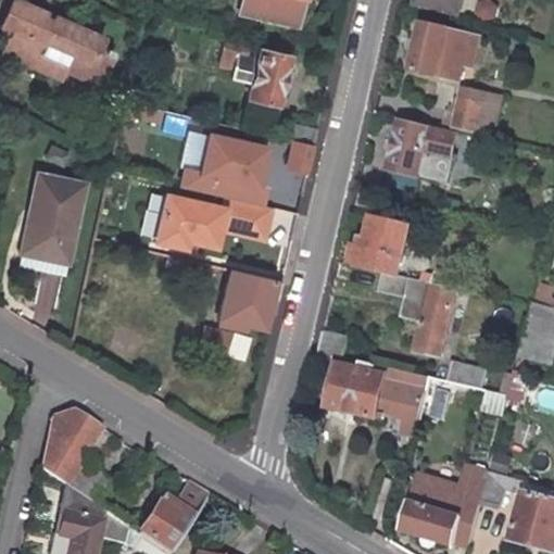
[(101,35),(51,12),(49,17),(38,12),(40,7),(26,0),(7,0),(0,14),(0,22),(12,28),(8,39),(1,51),(22,61),(23,58),(50,71),(54,62),(98,82),(110,53),(96,47),(101,35)]
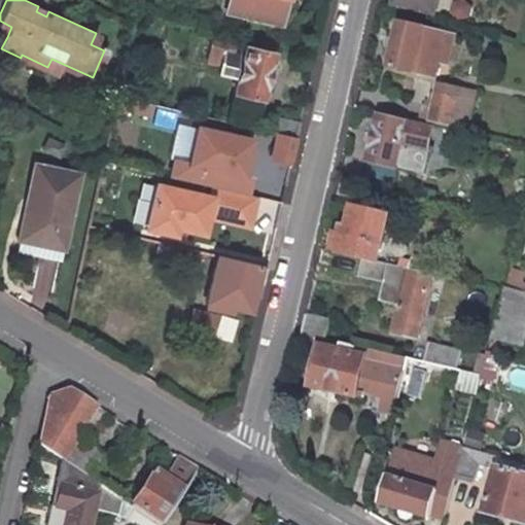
[(234,0),(231,11),(280,23),(285,0),(234,0)]
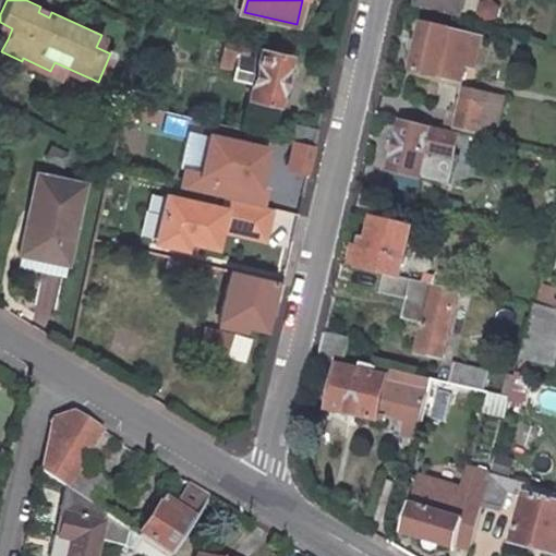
[(12,28),(0,22),(0,35),(8,39),(12,28)]
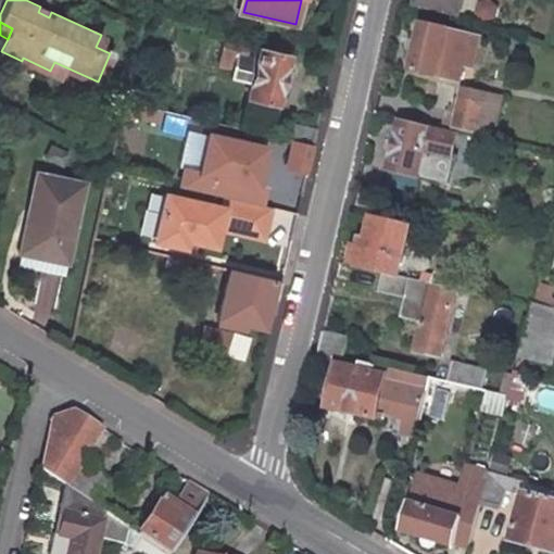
[(411,70),(457,80),(462,63),(468,35),(422,25),(418,39),(407,37),(404,49),(415,52),(411,70)]
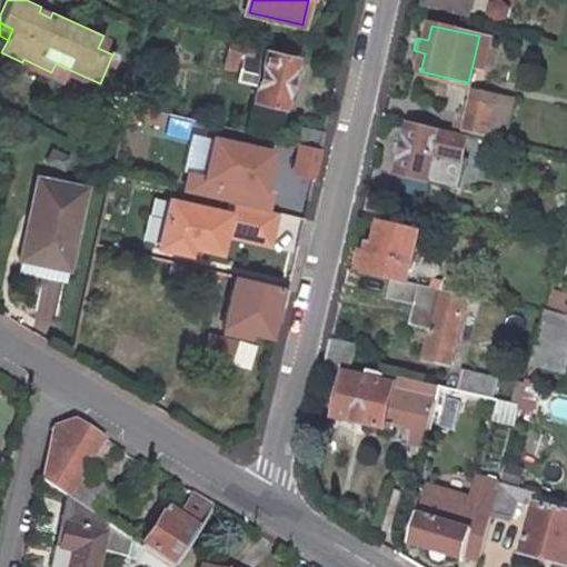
[(484,67),(490,39),(479,36),(473,65),(484,67)]
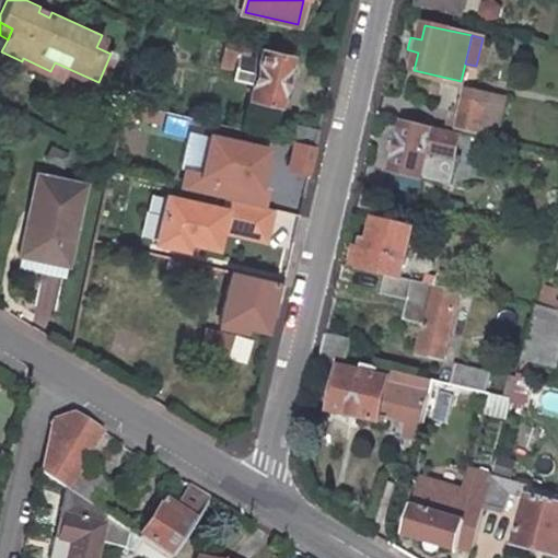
[(246,45),(224,41),(219,61),(243,67),(246,49),(246,45)]
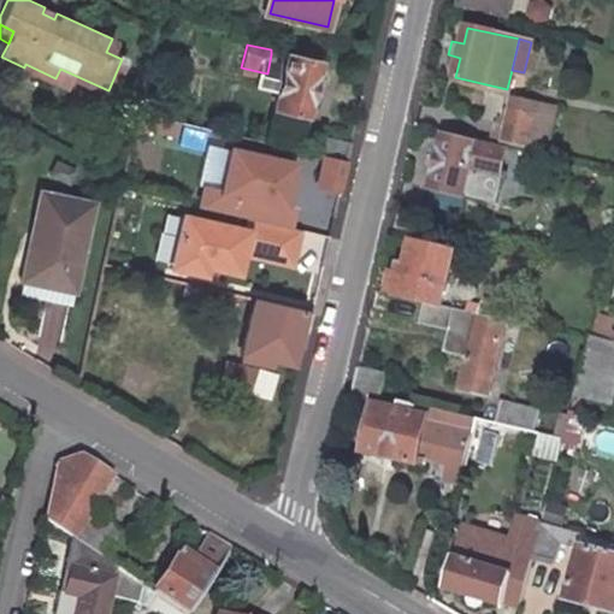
[(277,89),(275,105),(305,112),(317,60),(285,53),(278,83),(273,82),(278,57),(271,54),(267,74),(265,87),(277,89)]
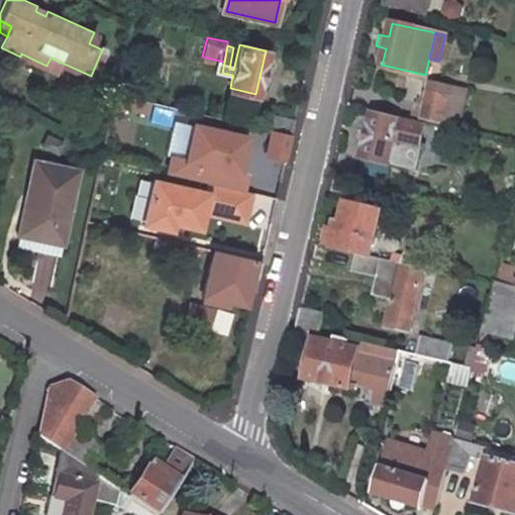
[(430,82),(425,106),(416,104),(414,117),(443,123),(450,87),(430,82)]
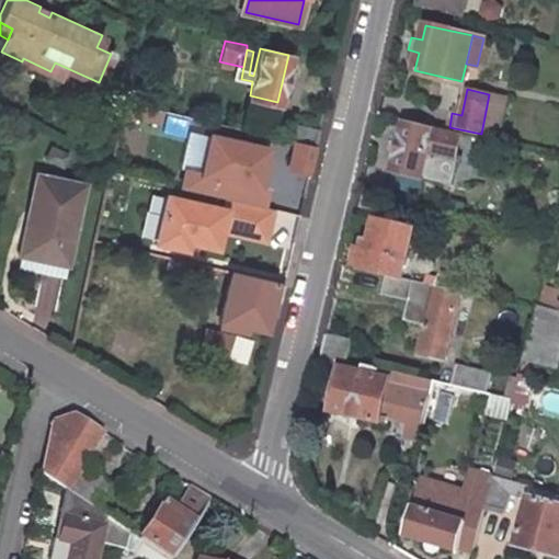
[(318,126),(285,118),(282,136),(314,144),(318,126)]
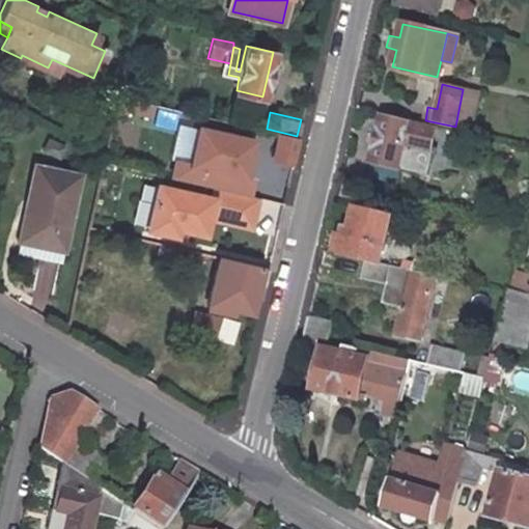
[(436,129),(384,117),(370,176),(398,182),(401,169),(429,174),(436,149),(432,148),(436,129)]
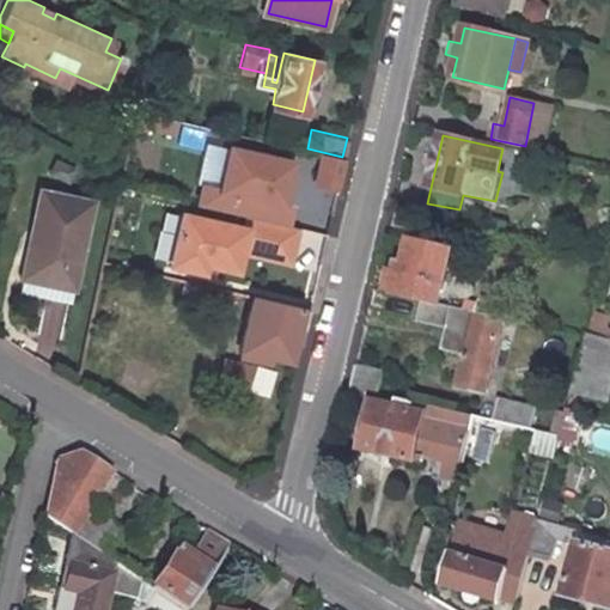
[(200,182),(195,201),(285,221),(290,202),(280,201),(287,174),(280,172),(284,157),(226,144),(217,187),(200,182)]
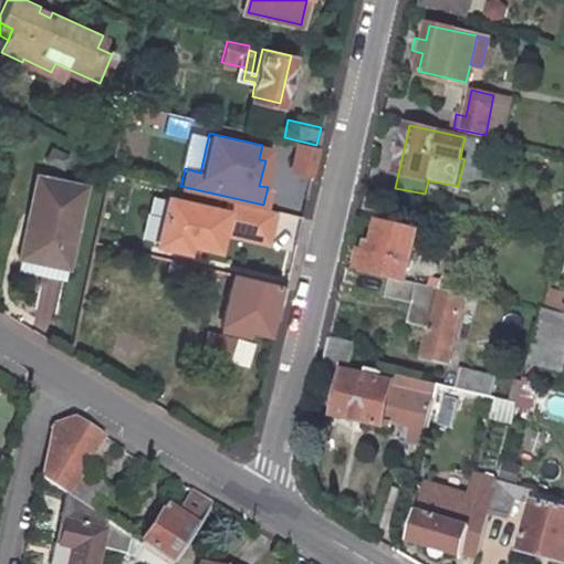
[(82,181),(34,170),(30,191),(35,192),(25,236),(19,235),(13,264),(61,275),(82,181)]
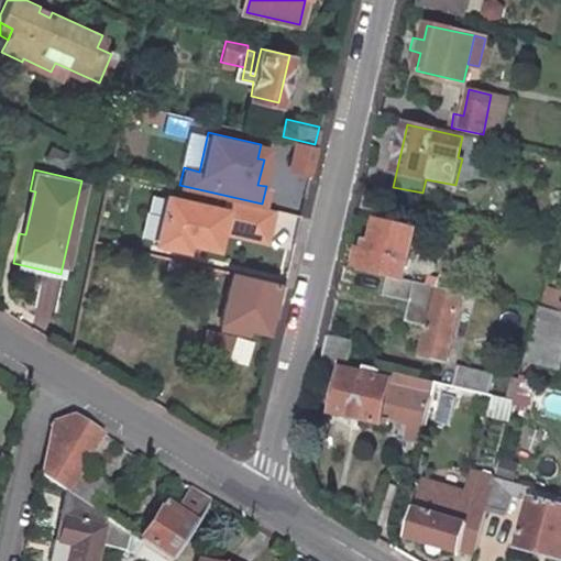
[(480,188),(469,185),(464,204),(476,207),(480,188)]
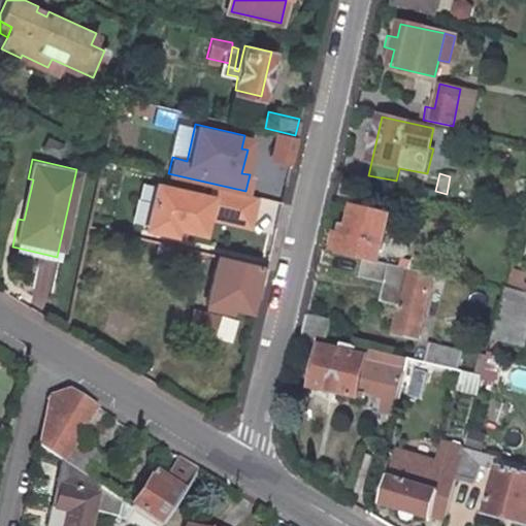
[(386,242),(391,212),(360,205),(358,205),(357,208),(352,234),(328,229),(323,250),(366,259),(369,247),(385,249),(386,242)]
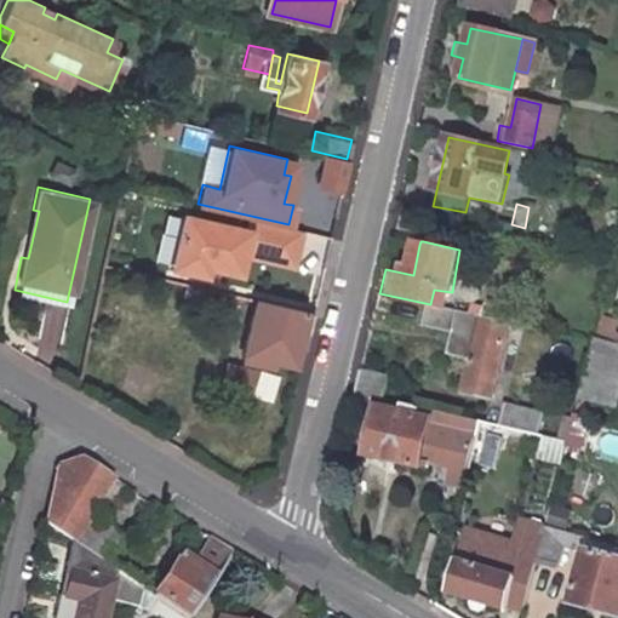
[(287,278),(244,269),(236,268),(233,291),(256,296),(282,302),(287,278)]
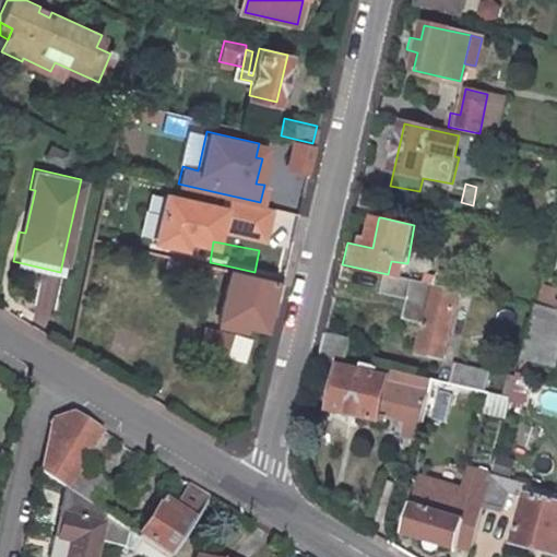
[(424,260),(409,257),(407,263),(423,267),(424,260)]
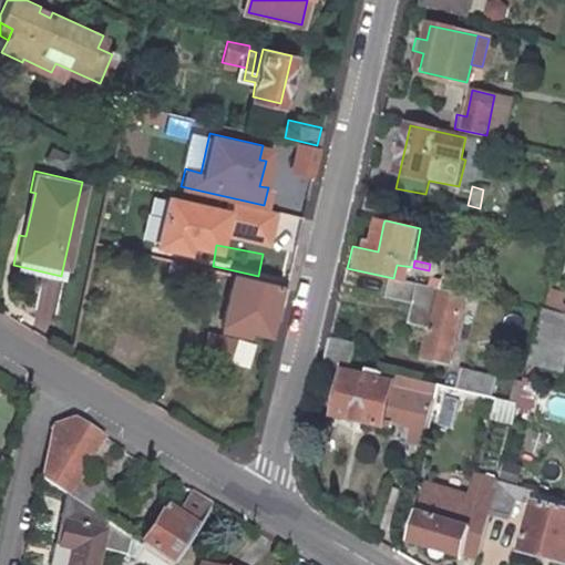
[(277,318),(285,281),(258,276),(234,270),(222,325),(247,332),(248,327),(266,331),(269,317),(277,318)]
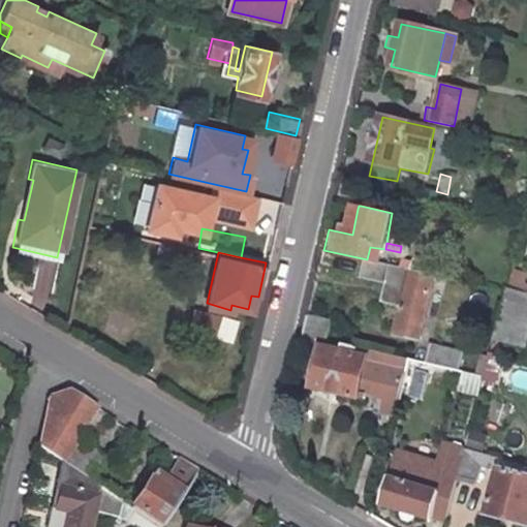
[(421,337),(430,298),(431,291),(435,273),(367,259),(363,278),(386,283),(382,301),(402,306),(397,331),(421,337)]
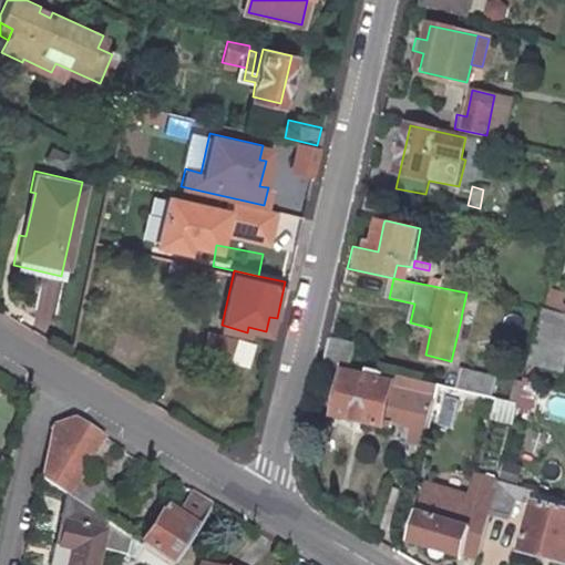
[(542,308),(533,341),(528,356),(564,366),(564,310),(543,305),(542,308)]
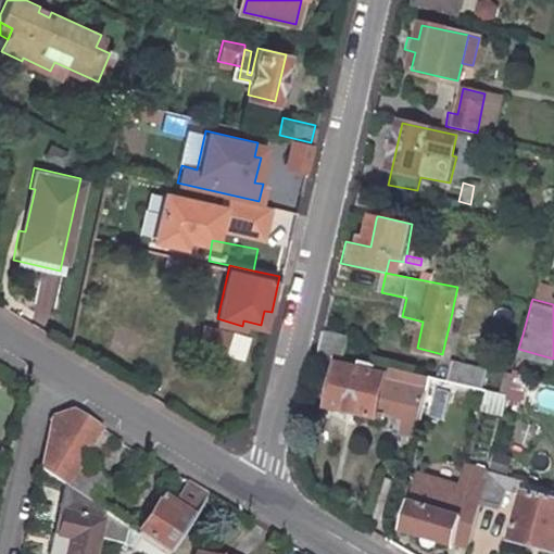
[(204,327),(200,344),(223,352),(228,331),(205,325),(204,327)]
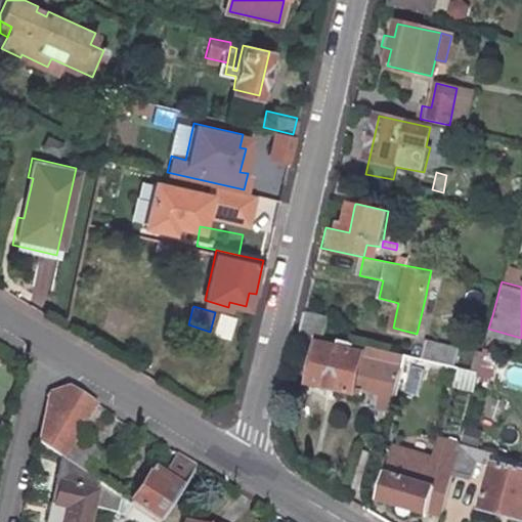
[(302,331),(325,336),(330,317),(306,312),(302,331)]
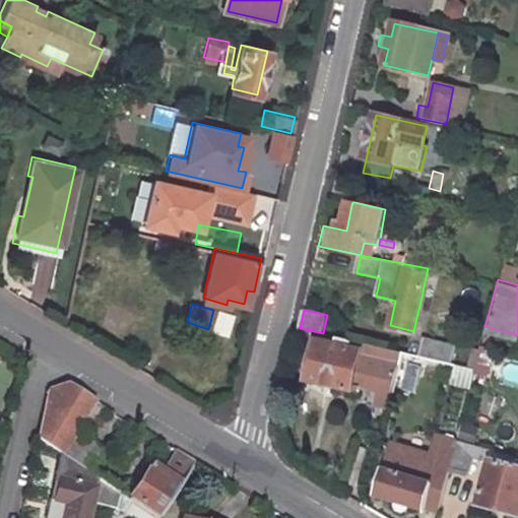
[(418,353),(449,361),(454,340),(427,334),(423,333),(418,353)]
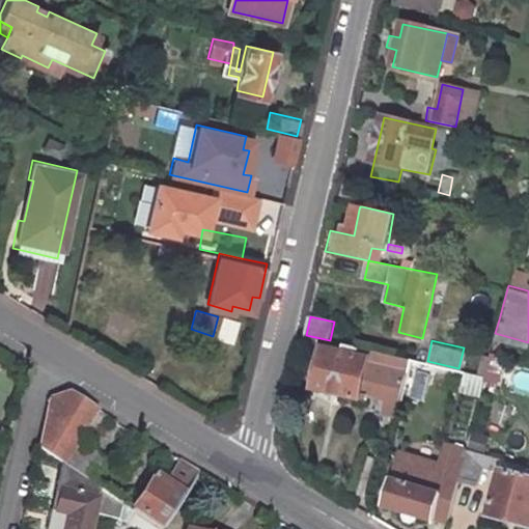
[(340,350),(324,345),(314,385),(368,396),(369,389),(390,394),(386,410),(397,413),(401,396),(405,385),(408,370),(409,367),(411,358),(342,343),(340,350)]
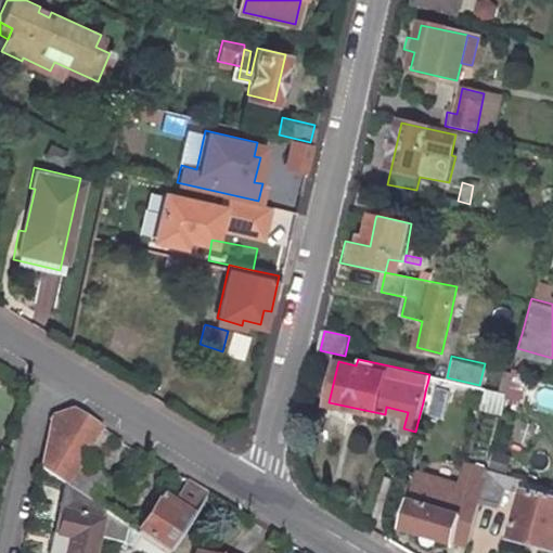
[(504,367),(499,389),(506,390),(510,380),(512,369),(513,369),(504,367)]
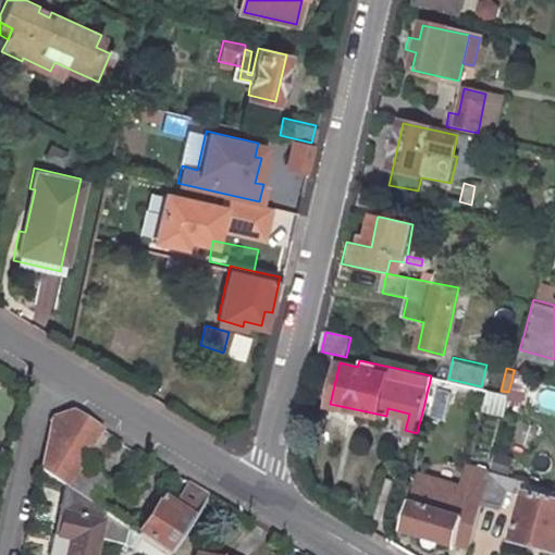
[(512,381),(521,383),(523,377),(523,375),(525,372),(515,370),(514,370),(512,381)]
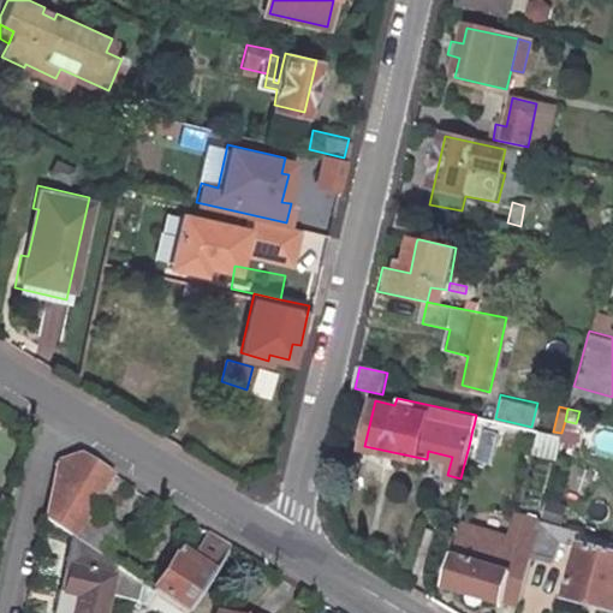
[(565,421),(561,433),(560,439),(571,441),(576,423),(565,421)]
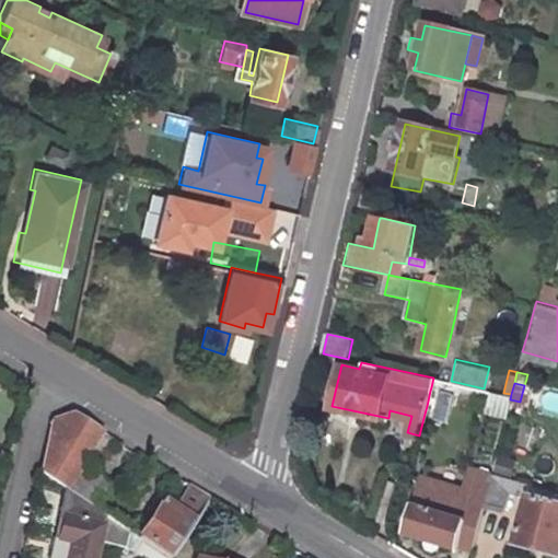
[(41,471),(71,489),(105,430),(74,410),(53,416),(41,471)]
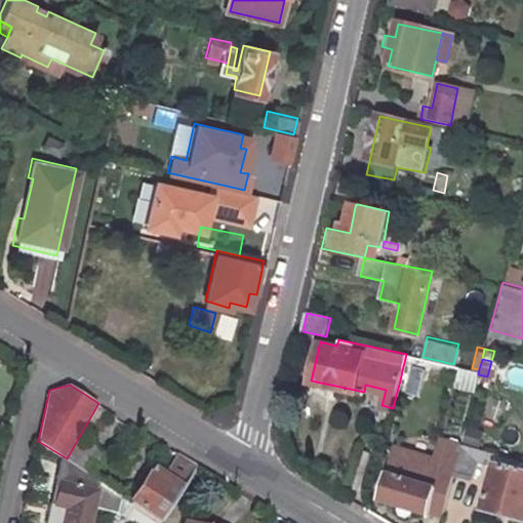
[(384,495),(431,507),(431,506),(442,509),(452,468),(460,440),(461,437),(442,432),(437,452),(396,442),(392,459),(384,495)]
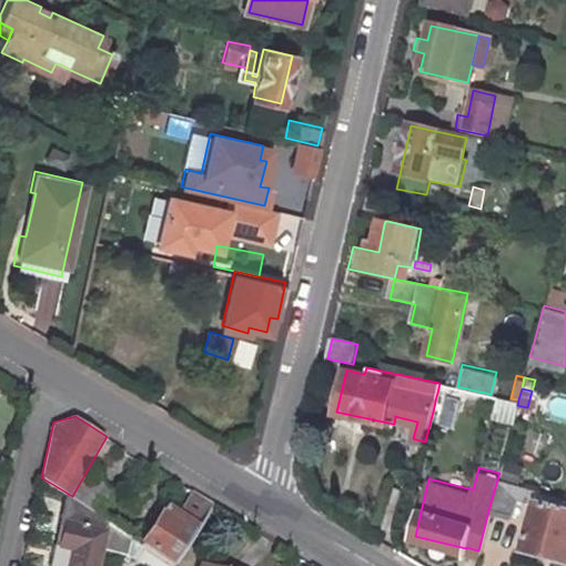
[(539,488),(498,476),(489,506),(504,511),(508,495),(536,502),(524,547),(565,557),(565,505),(537,498),(539,488)]
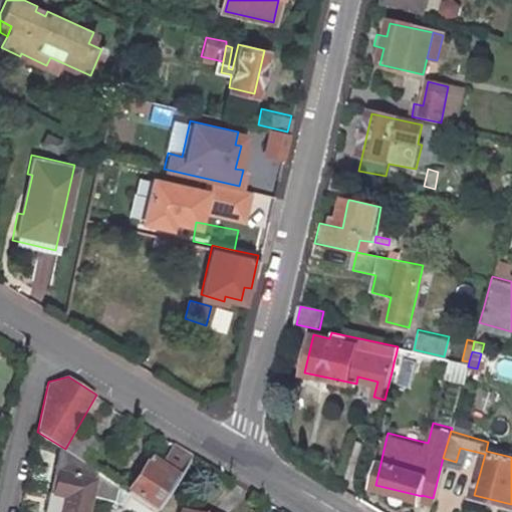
[(511,448),(488,442),(486,451),(511,457),(511,448)]
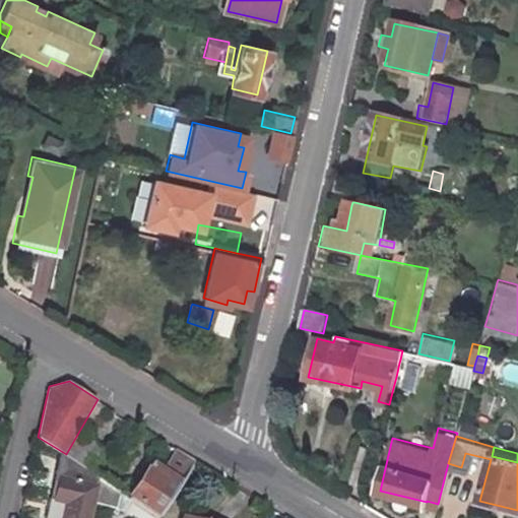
[(128,496),(159,517),(179,484),(148,465),(128,496)]
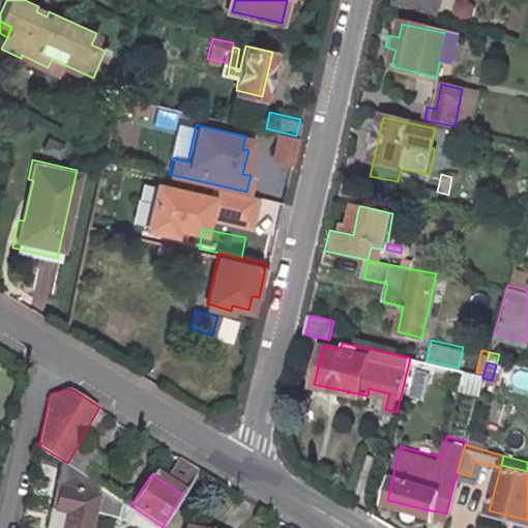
[(60,482),(55,509),(51,508),(48,527),(94,527),(98,511),(119,517),(123,502),(101,487),(100,493),(60,482)]
